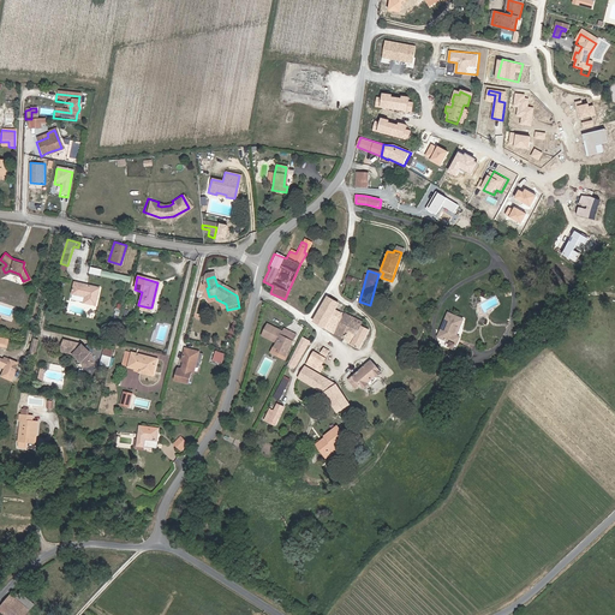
[(83,298),(82,304),(93,308),(94,305),(97,290),(73,284),(70,296),(83,298)]
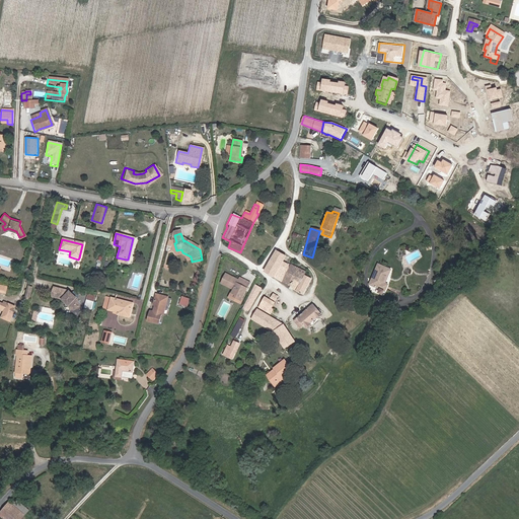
[(282,282),(291,266),(284,262),(287,255),(276,250),(264,272),(282,282)]
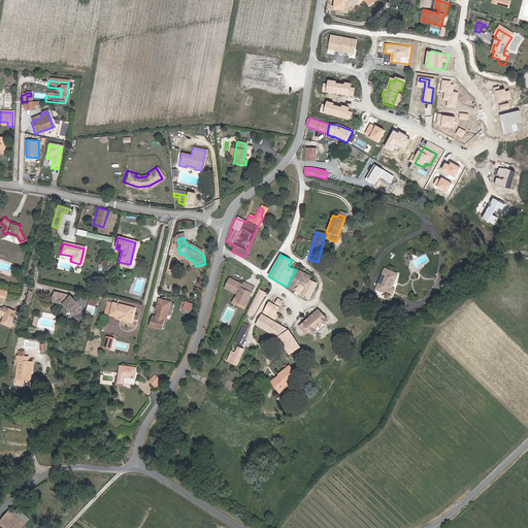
[(287,287),(302,295),(310,279),(312,276),(297,268),(296,270),(287,287)]
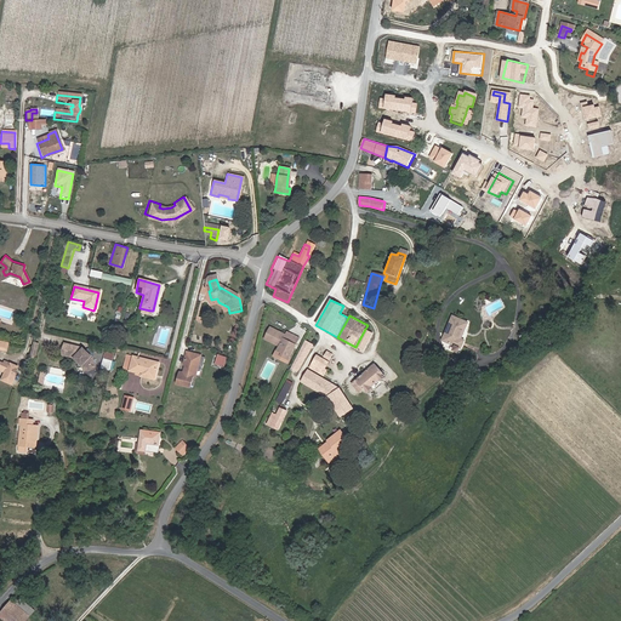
[(454,315),(443,339),(456,345),(454,349),(459,352),(461,347),(462,347),(465,340),(460,337),(463,329),(465,330),(468,322),(454,315)]
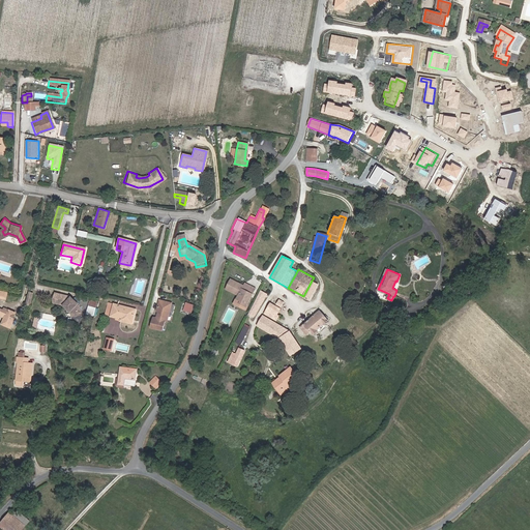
[(312,281),(303,296),(303,297),(310,301),(319,285),(312,281)]
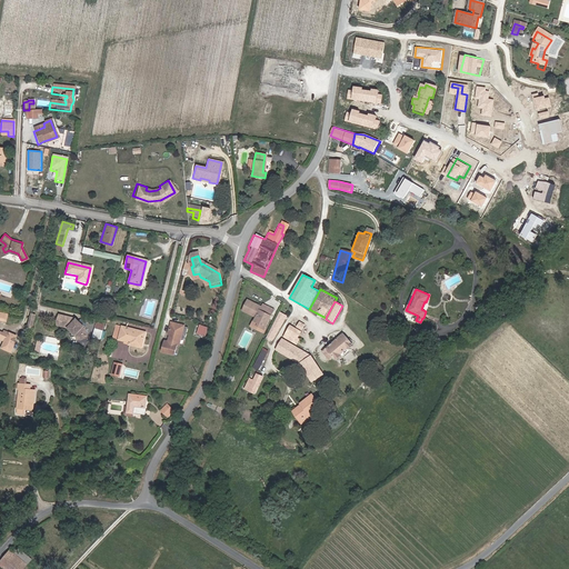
[(261,313),(263,309),(249,303),(245,312),(246,313),(258,319),(256,323),(261,326),(260,328),(265,331),(270,321),(269,320),(270,317),(261,313)]
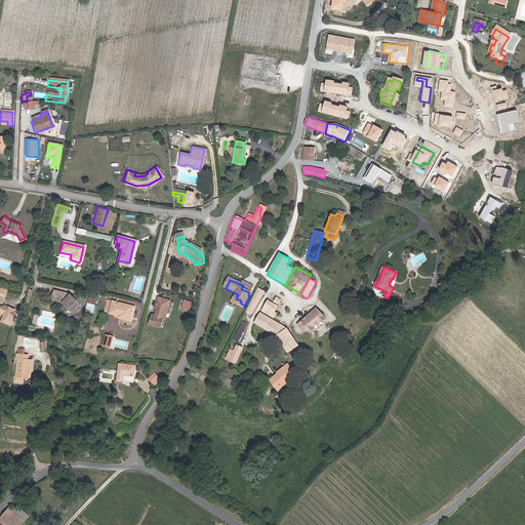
[(244,283),(243,285),(241,289),(249,292),(251,293),(253,287),(244,283)]
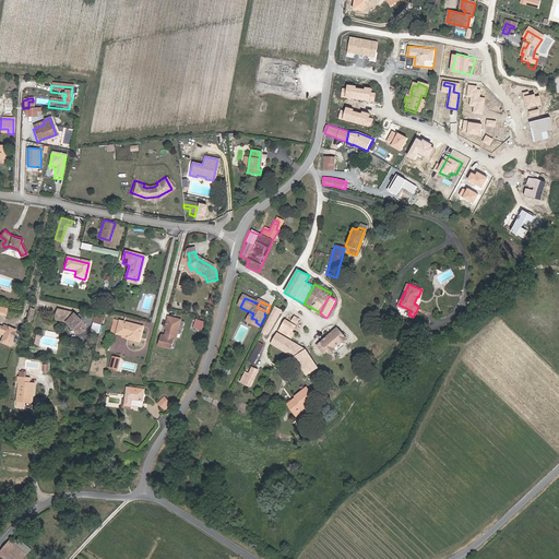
[(0,313),(8,316),(10,308),(0,305),(0,313)]
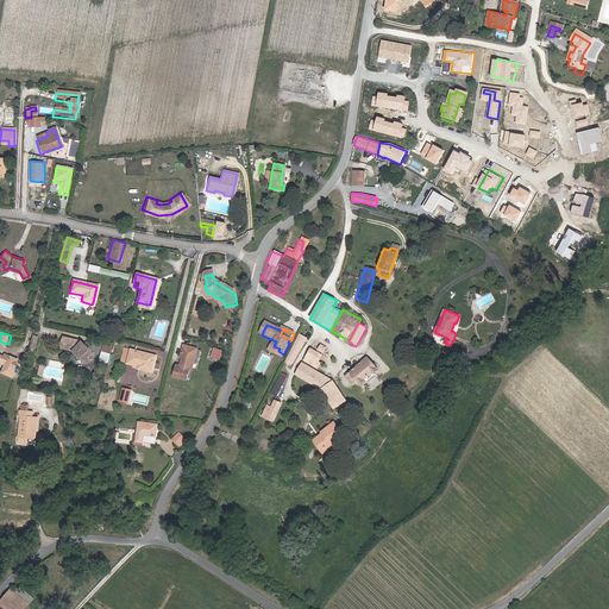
[(79,355),(80,359),(89,356),(87,347),(77,339),(61,336),(58,345),(73,349),(79,355)]
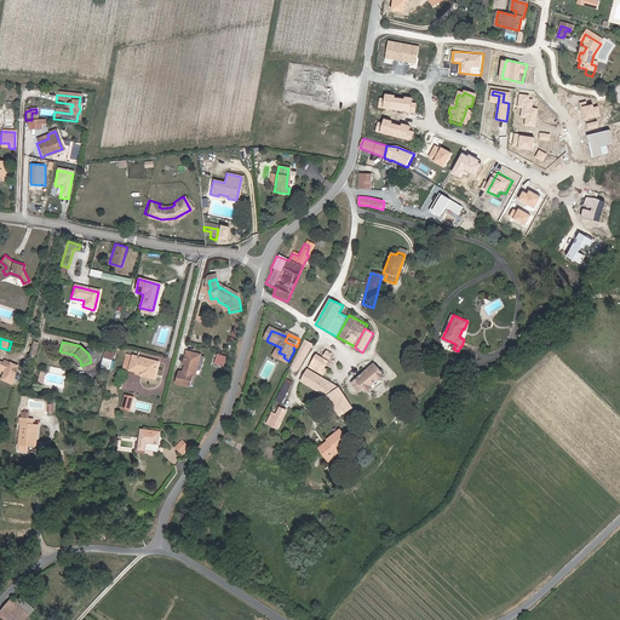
[(305,342),(293,363),(298,367),(300,367),(311,345),(305,342)]
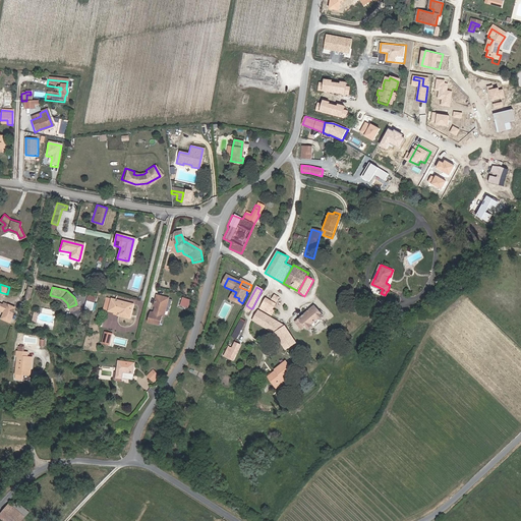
[(89,293),(85,309),(95,310),(98,295),(89,293)]
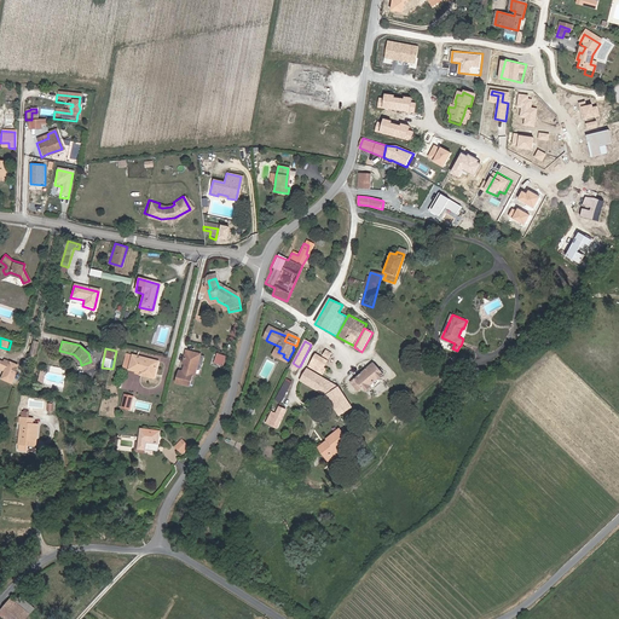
[(287,363),(288,360),(283,357),(284,354),(278,352),(276,358),(287,363)]
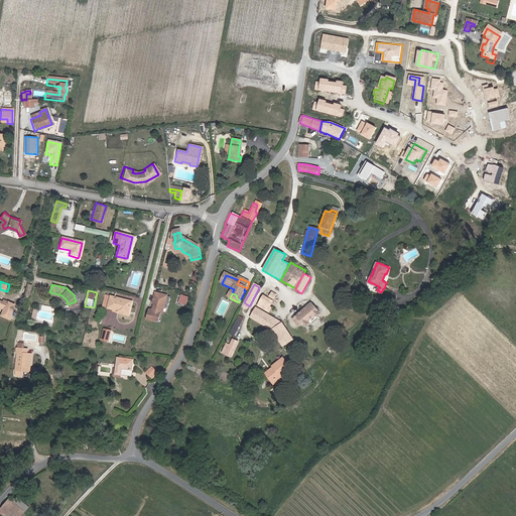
[(179,302),(188,304),(190,296),(181,294),(179,302)]
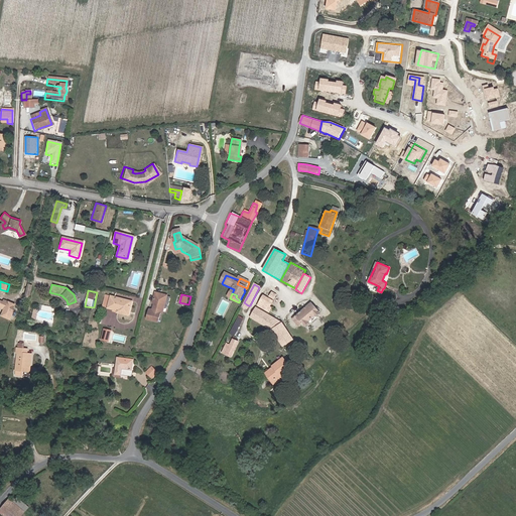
[(157,325),(160,315),(159,315),(160,309),(163,310),(166,298),(155,295),(152,305),(153,307),(152,313),(149,312),(146,323),(157,325)]
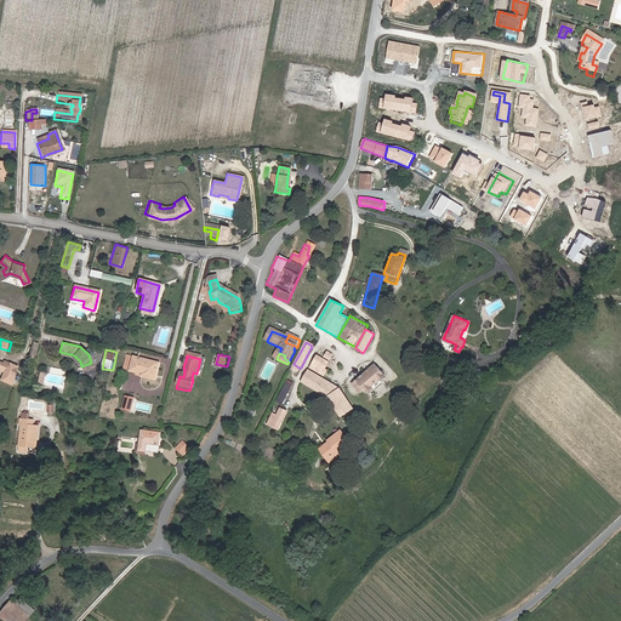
[(318,355),(312,369),(325,376),(329,369),(326,368),(329,362),(318,355)]
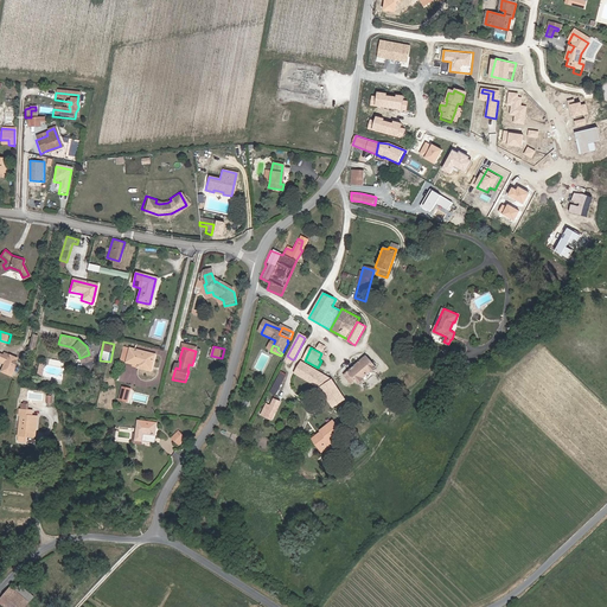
[(126,360),(139,364),(151,366),(154,355),(129,349),(126,360)]
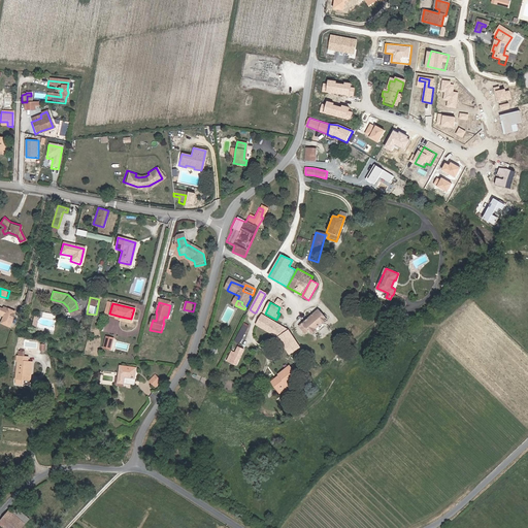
[(2,307),(0,314),(5,316),(3,321),(9,324),(14,310),(3,305),(2,307)]
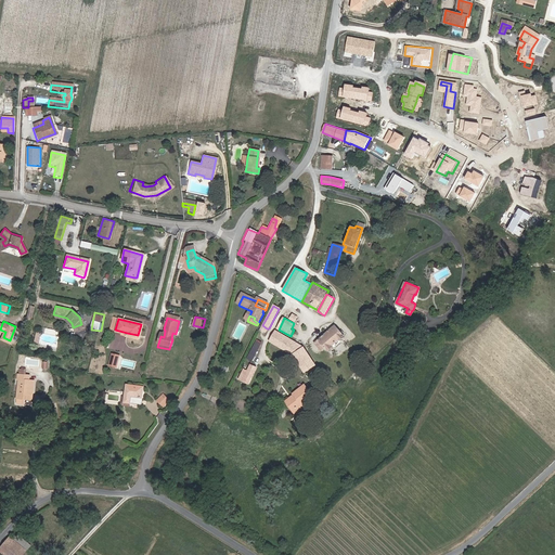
[(335,326),(315,341),(322,350),(325,347),(328,351),(332,348),(332,349),(343,341),(341,340),(344,339),(335,326)]
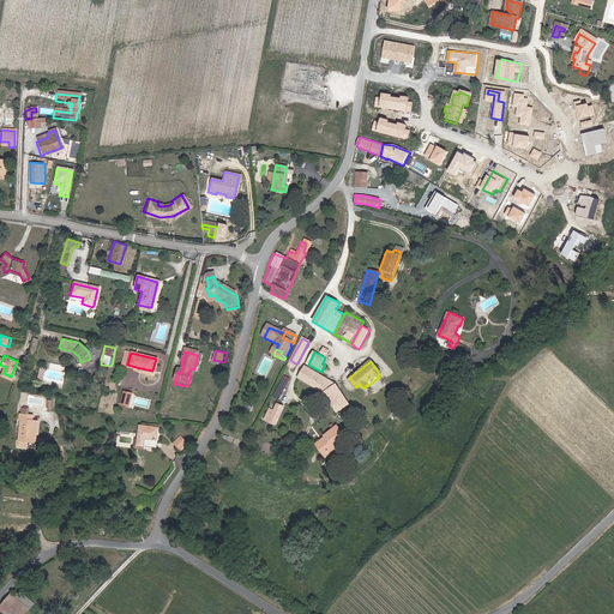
[(299,378),(325,392),(337,411),(350,404),(337,384),(305,367),(299,378)]
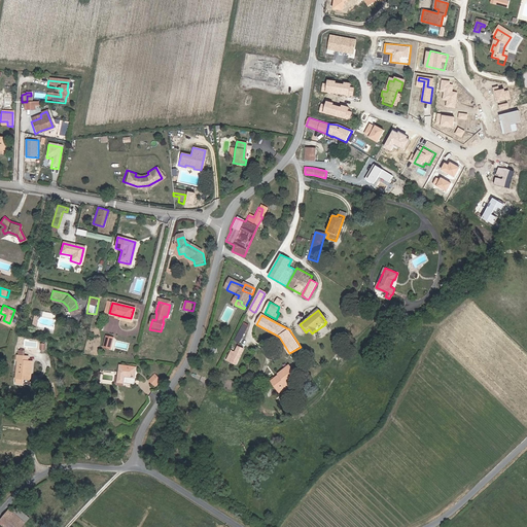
[(244,323),(236,340),(240,343),(248,325),(244,323)]
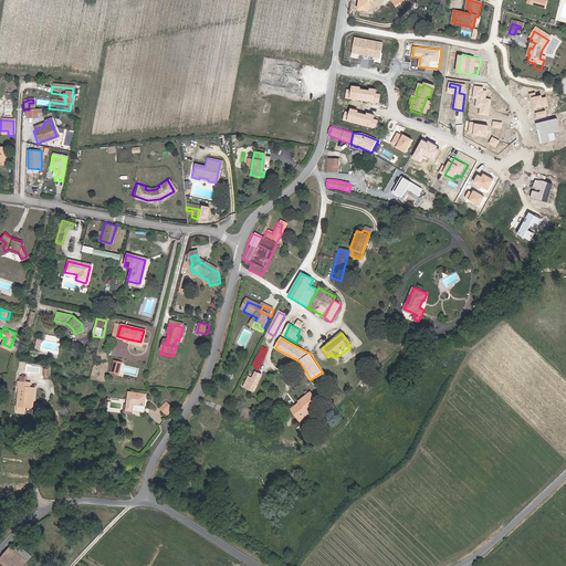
[(124,363),(115,360),(112,374),(121,375),(124,363)]
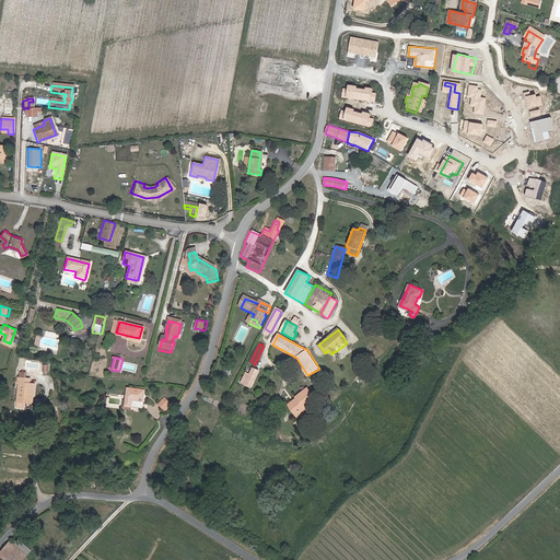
[(258,372),(253,369),(249,375),(245,373),(241,383),(249,387),(258,372)]
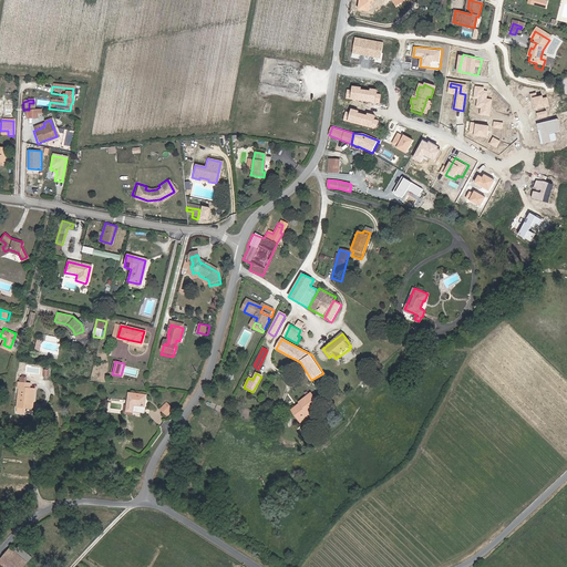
[(33,403),(34,389),(30,389),(24,388),(26,383),(20,382),(19,382),(18,388),(20,388),(18,412),(26,413),(26,408),(31,408),(32,403),(33,403)]
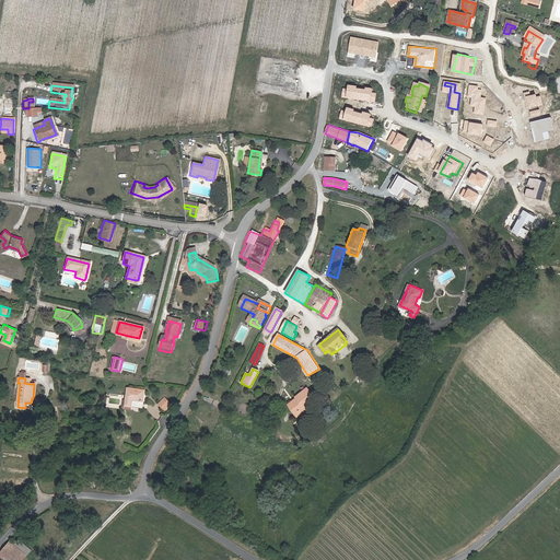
[(288,406),(294,415),(302,408),(314,398),(305,388),(294,398),(295,399),(288,406)]
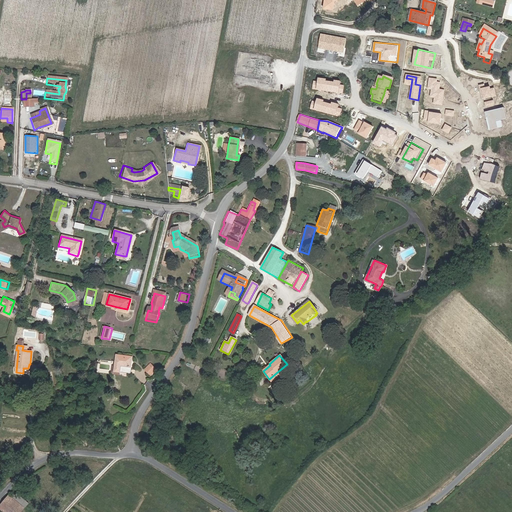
[(131,359),(115,360),(115,369),(112,370),(113,379),(118,379),(118,376),(121,376),(122,376),(131,376),(131,369),(131,359)]
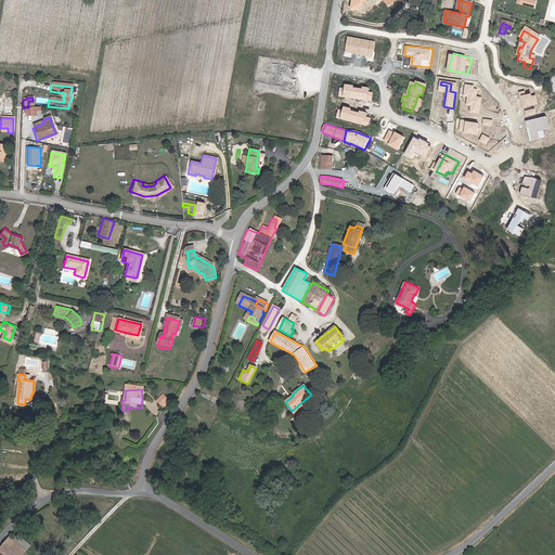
[(165,407),(170,398),(162,392),(156,401),(165,407)]
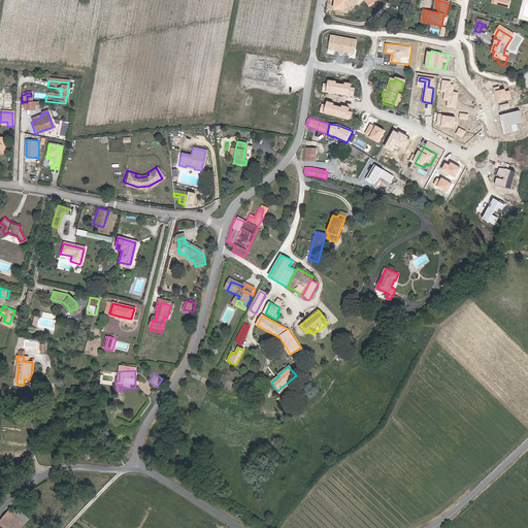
[(285,385),(277,391),(278,393),(287,387),(285,385)]
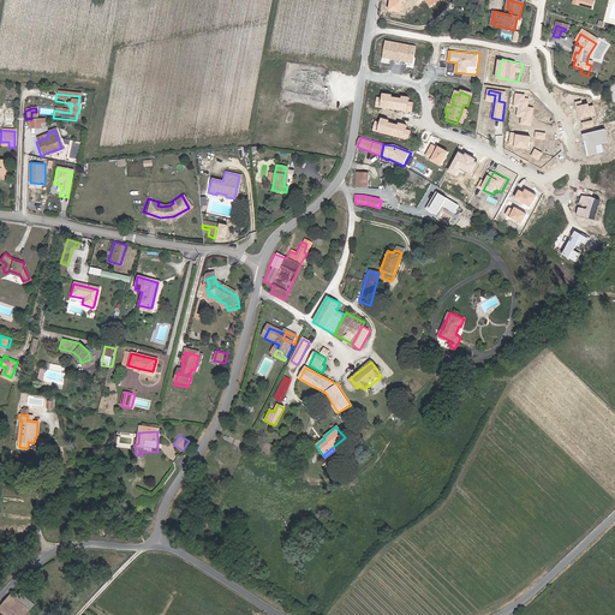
[(34,604),(19,592),(15,598),(29,610),(34,604)]
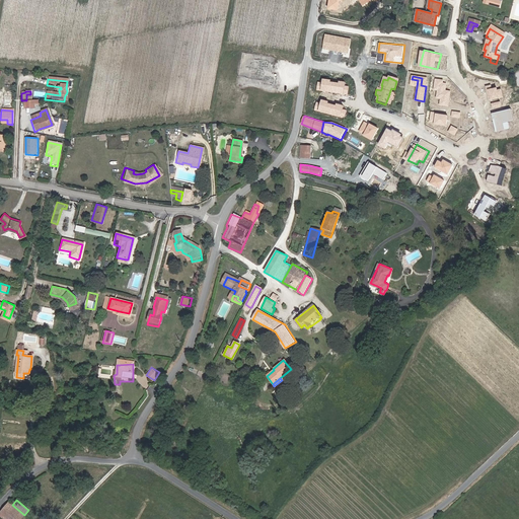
[(20,518),(24,515),(12,505),(9,502),(0,512),(0,516),(3,518),(20,518)]
